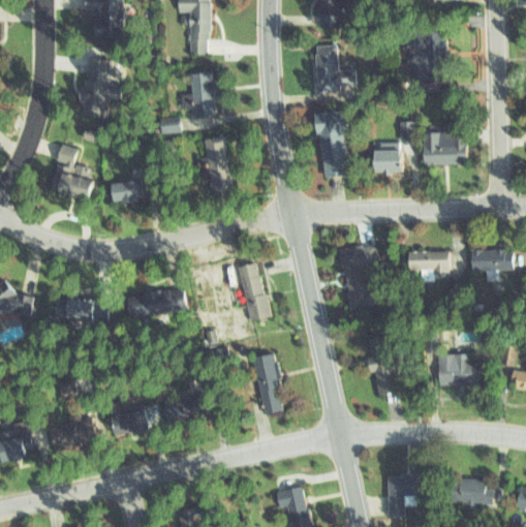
[(100,9),(100,17),(96,17),(96,36),(125,36),(125,0),(84,0),(84,8),(100,9)]
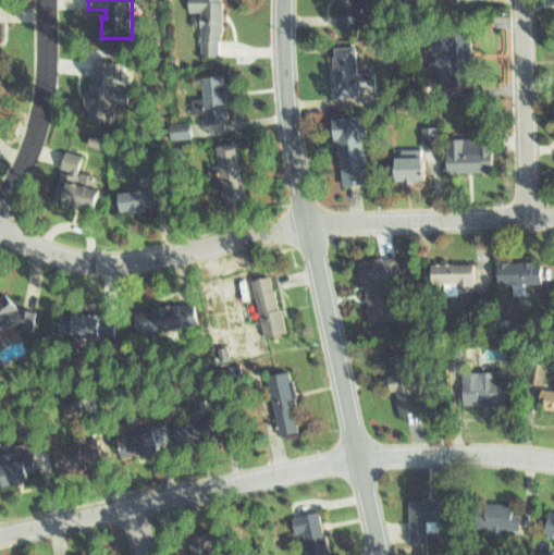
[(220,0),(220,58),(198,58),(199,15),(187,15),(187,0),(220,0)]
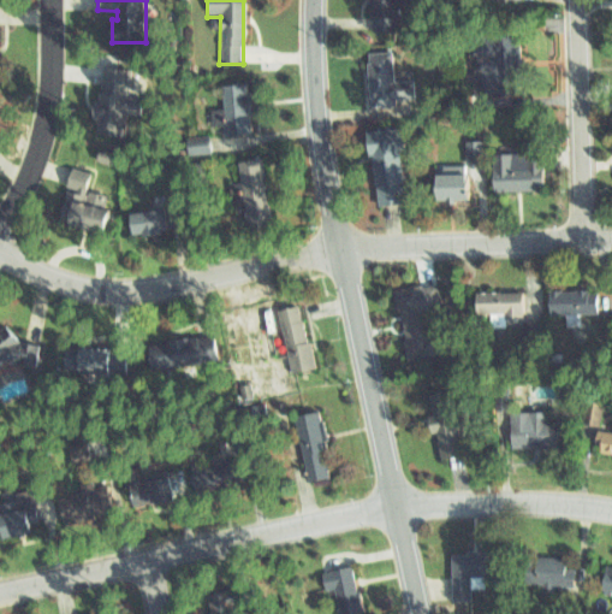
[(366,0),(366,39),(409,39),(409,9),(398,4),(398,0),(366,0)]
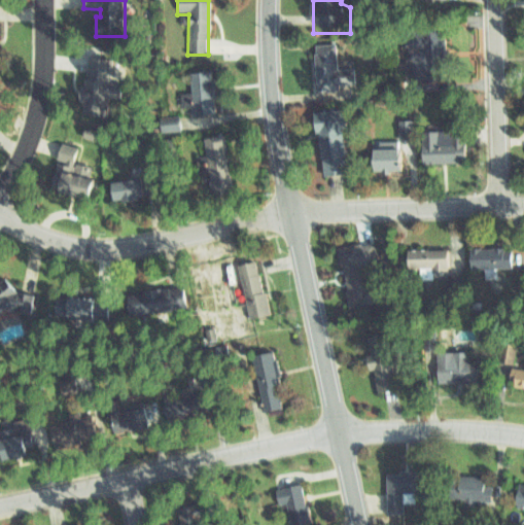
[(413,77),(446,73),(441,33),(409,36),(413,77)]
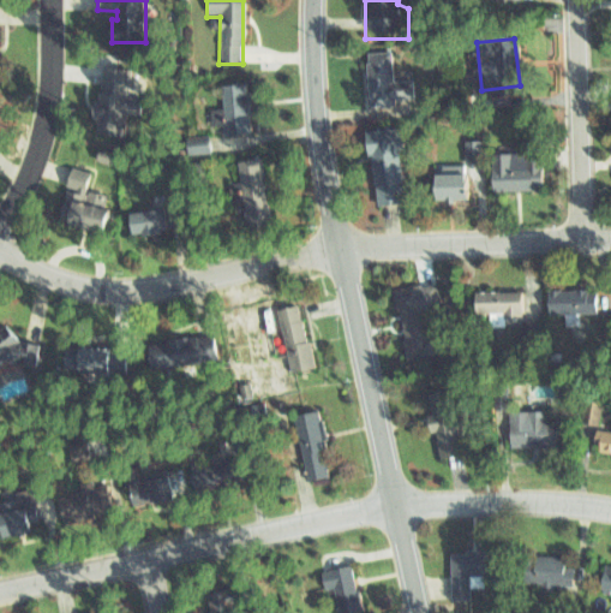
[(369,53),(373,109),(417,106),(415,82),(400,83),(396,51),(369,53)]
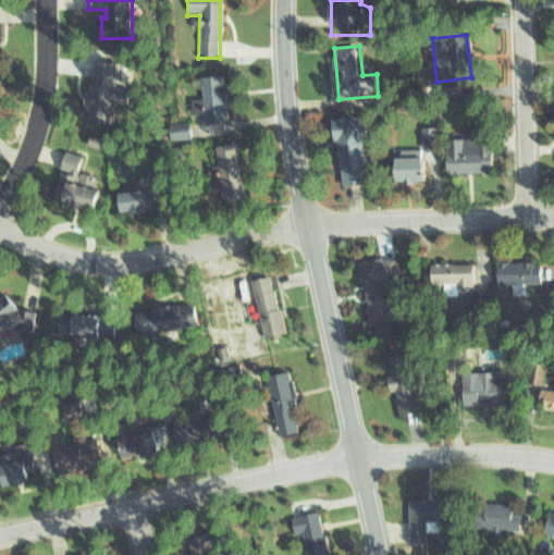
[(124,58),(94,54),(90,89),(84,88),(82,108),(120,111),(124,58)]
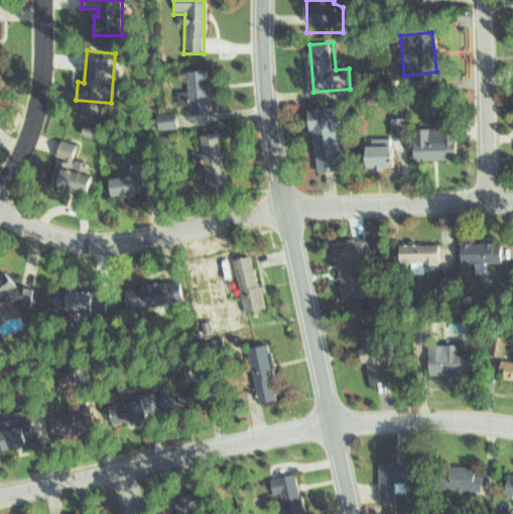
[(186,67),(186,115),(210,114),(209,66),(186,67)]
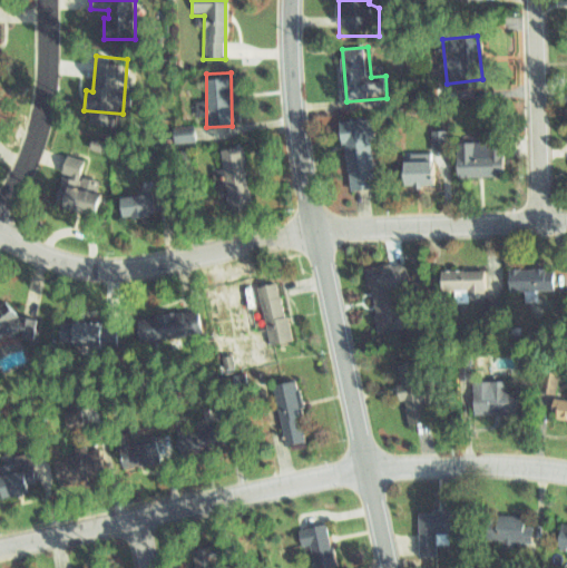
[(341,124),(351,193),(378,188),(368,119),(341,124)]
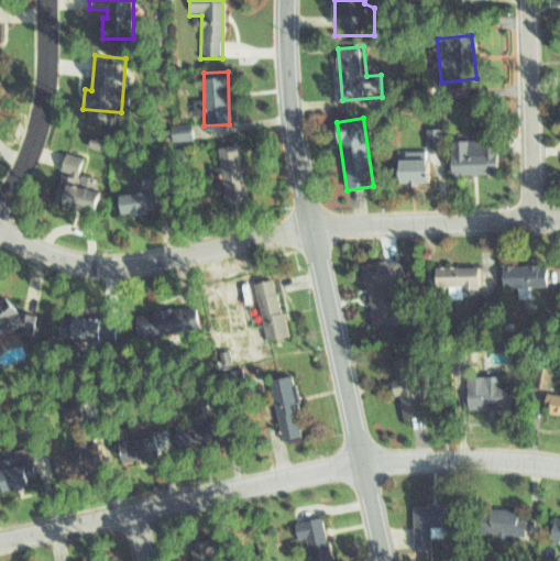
[(195,140),(172,144),(168,124),(191,120),(195,140)]
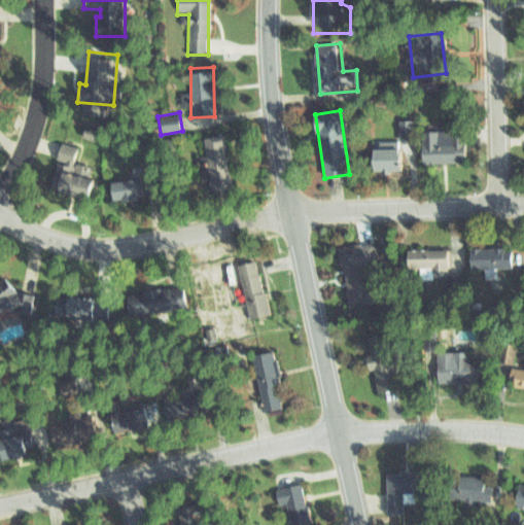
[(414,138),(398,140),(396,118),(412,116),(414,138)]
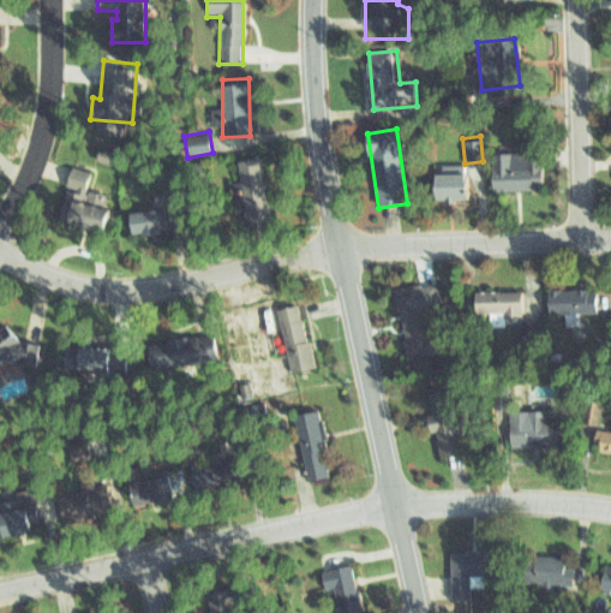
[(492,150),(492,188),(540,188),(539,149),(492,150)]
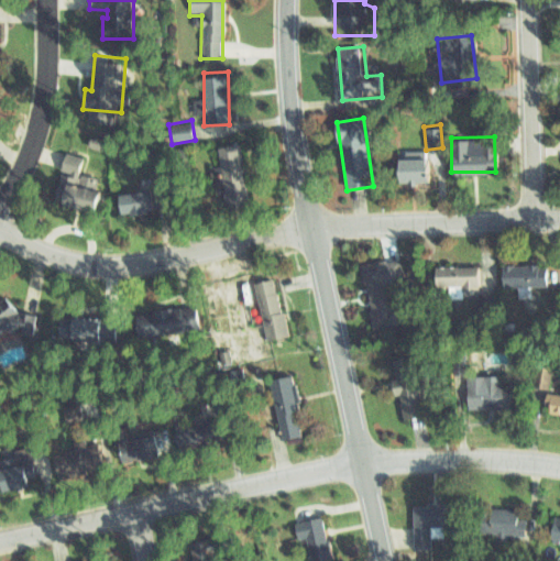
[(218,147),(227,200),(251,196),(242,144),(218,147)]
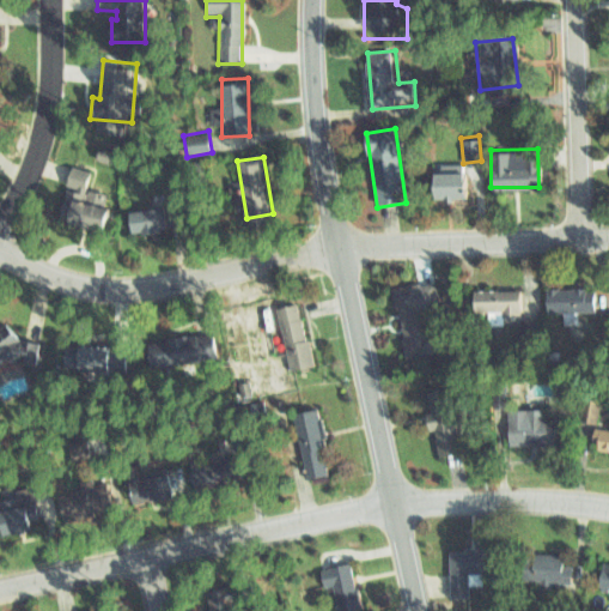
[(71,162),(56,216),(87,224),(87,218),(107,224),(113,206),(109,201),(111,189),(95,185),(99,169),(71,162)]
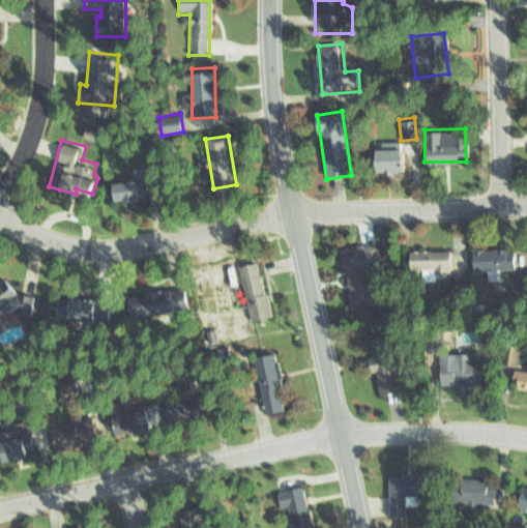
[(401,170),(375,172),(372,148),(379,147),(381,142),(398,140),(401,170)]
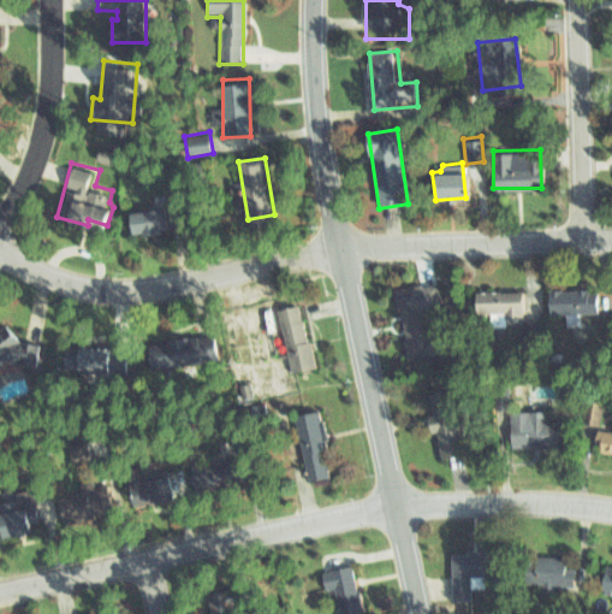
[(237,205),(250,201),(245,184),(233,188),(237,205)]
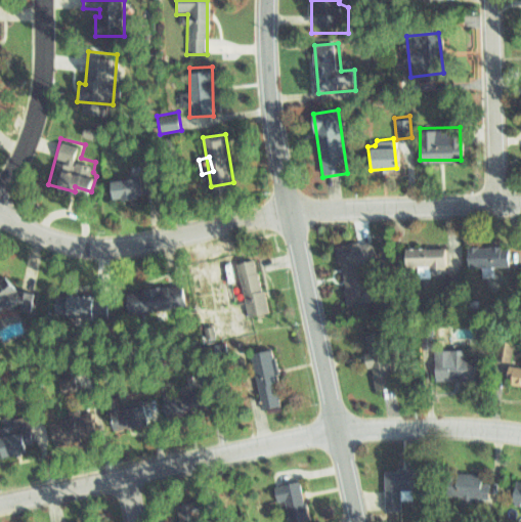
[(112,201),(171,190),(167,167),(107,177),(112,201)]
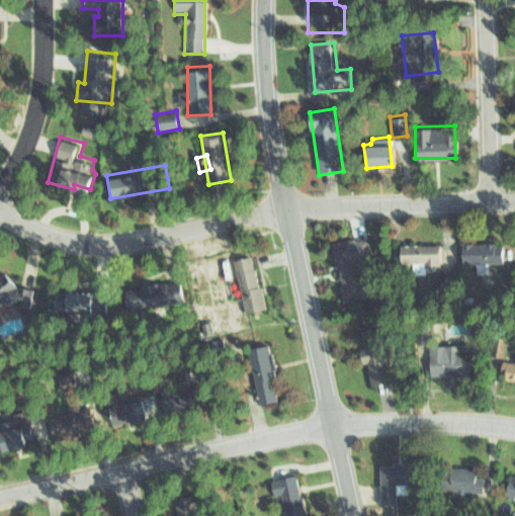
[(332,242),(340,303),(371,297),(367,268),(374,267),(370,236),(332,242)]
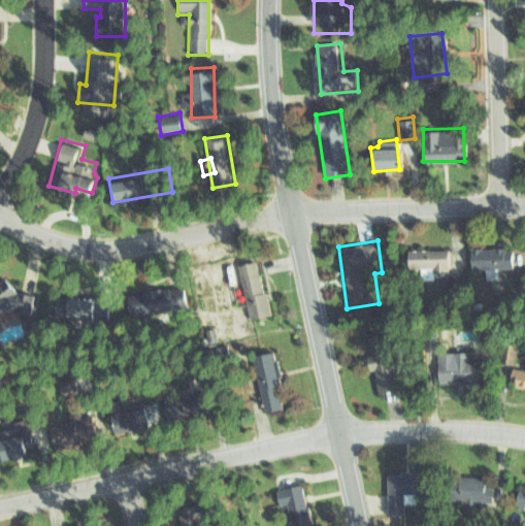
[(516,266),(516,247),(471,248),(471,267),(516,266)]
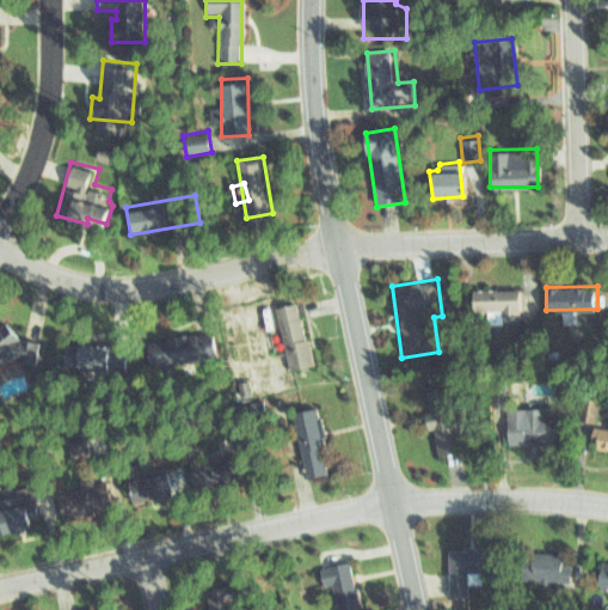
[(471,310),(490,310),(501,316),(521,316),(521,290),(471,290),(471,310)]
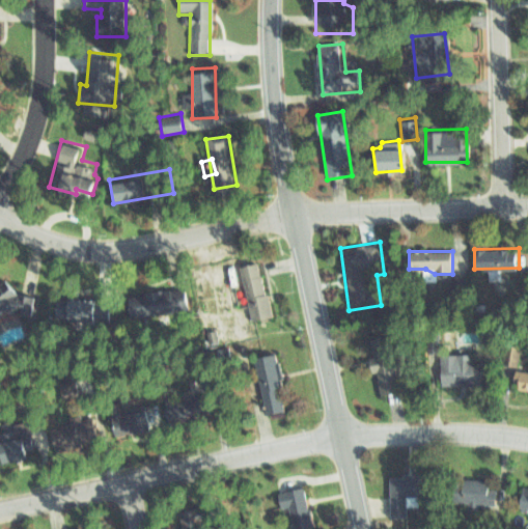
[(258,324),(277,319),(266,267),(246,271),(258,324)]
